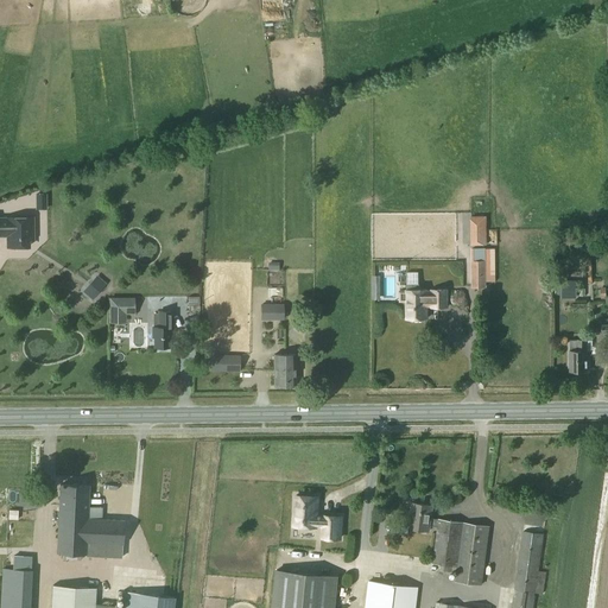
[(0,234),(7,234),(7,247),(13,247),(16,247),(18,248),(20,247),(23,247),(27,247),(27,239),(30,239),(32,238),(33,235),(33,225),(33,217),(27,217),(7,219),(0,217),(0,234)]
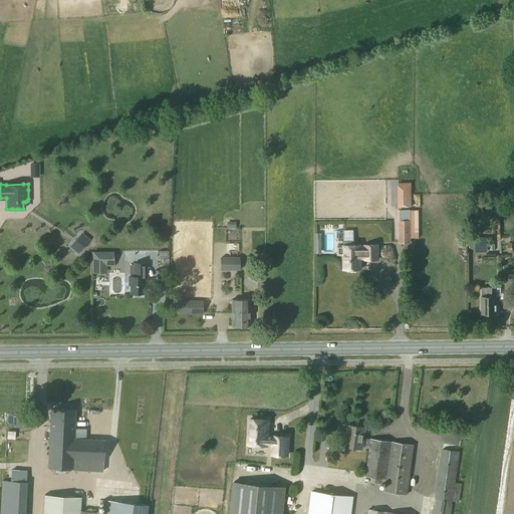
[(440,197),(447,201),(451,195),(443,190),(440,197)]
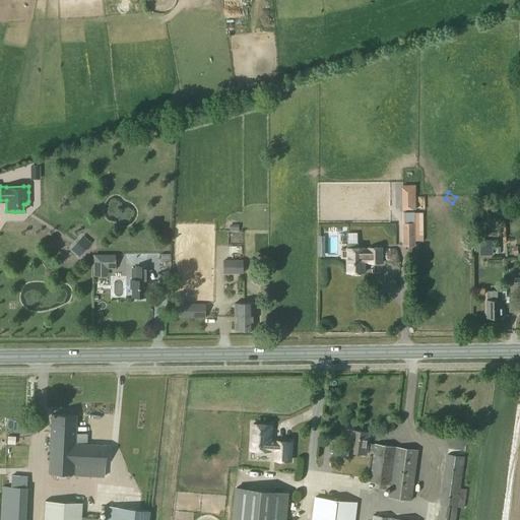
[(416,208),(416,199),(402,199),(402,208),(416,208)]
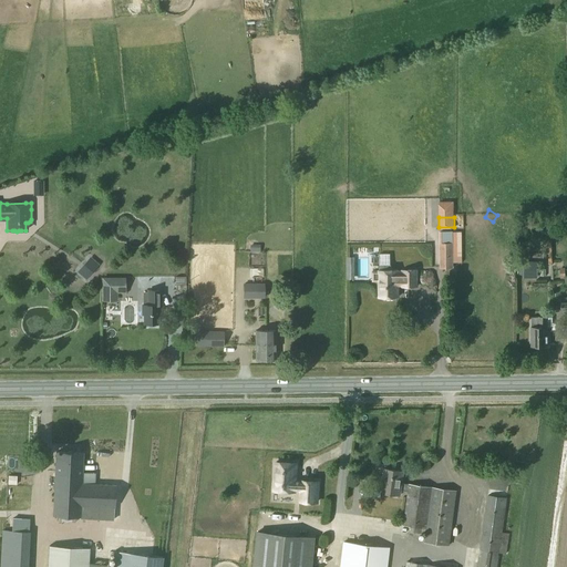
[(452,230),(439,230),(439,241),(442,241),(442,268),(453,268),(453,263),(452,230)]
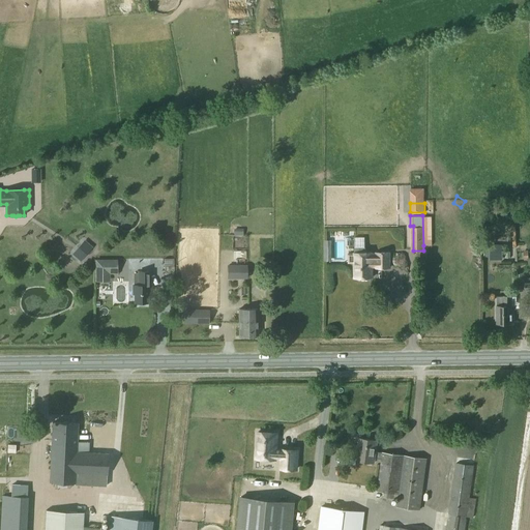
[(242,253),(241,243),(231,243),(231,253),(242,253)]
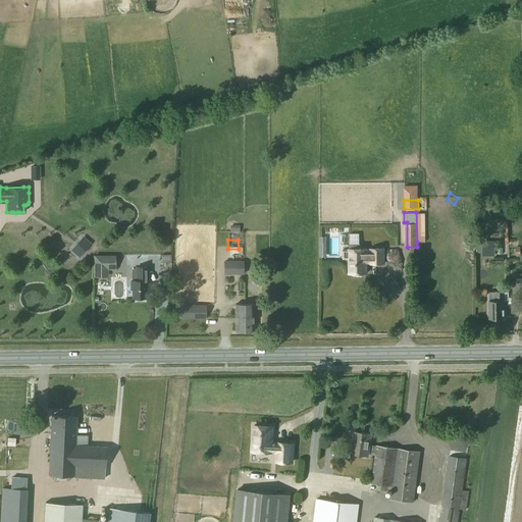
[(494,241),(481,242),(482,255),(494,255),(494,241)]
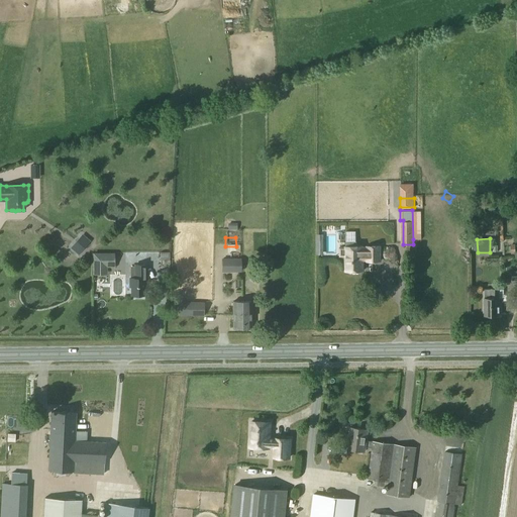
[(79,239),(74,244),(80,249),(81,248),(83,249),(86,246),(83,244),(85,243),(79,239)]
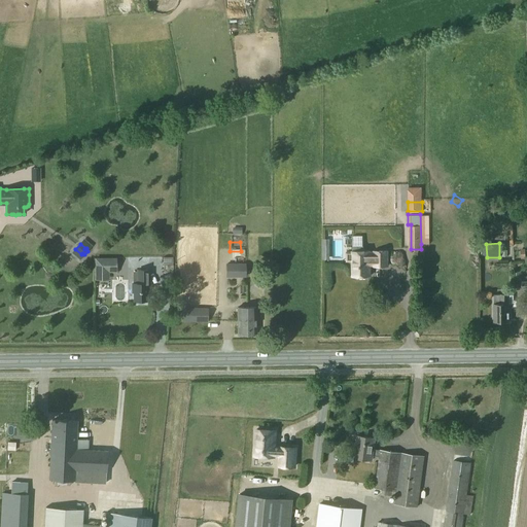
[(352,252),(352,276),(357,276),(357,278),(364,278),(364,276),(370,276),(370,265),(374,265),(374,267),(387,266),(387,251),(374,251),(374,253),(370,253),(370,251),(362,251),(362,246),(352,247),(352,252)]
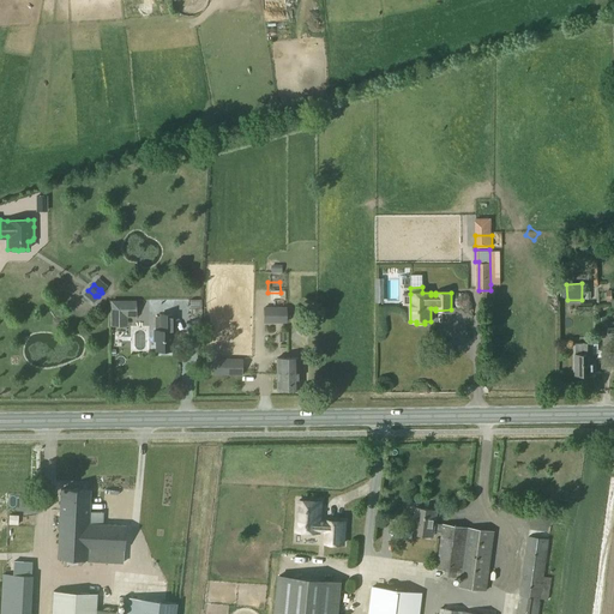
[(110,300),(110,325),(122,325),(122,313),(136,313),(134,300),(110,300)]
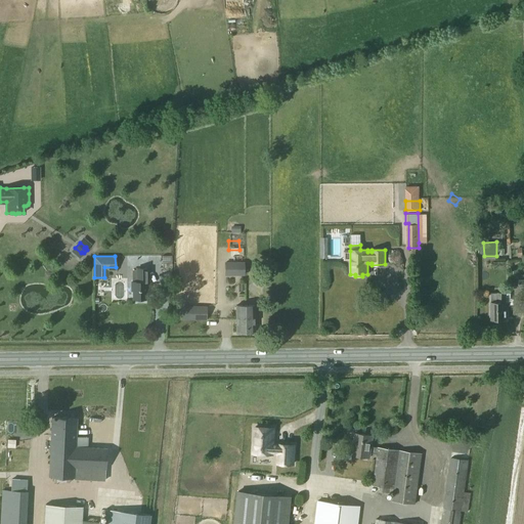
[(244,262),(234,262),(234,274),(244,274),(244,262)]
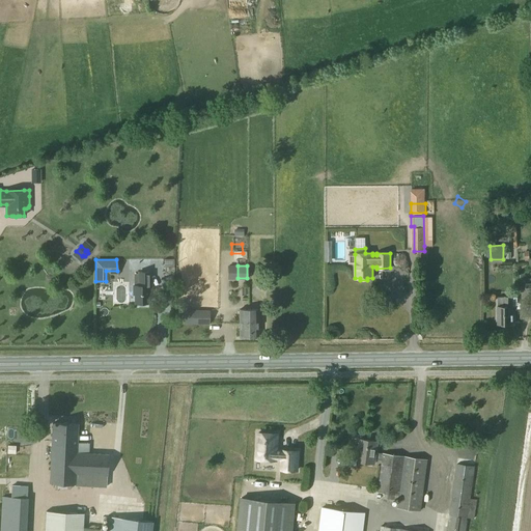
[(134,285),(134,295),(136,295),(136,303),(147,303),(147,287),(149,287),(149,272),(139,272),(139,285),(134,285)]
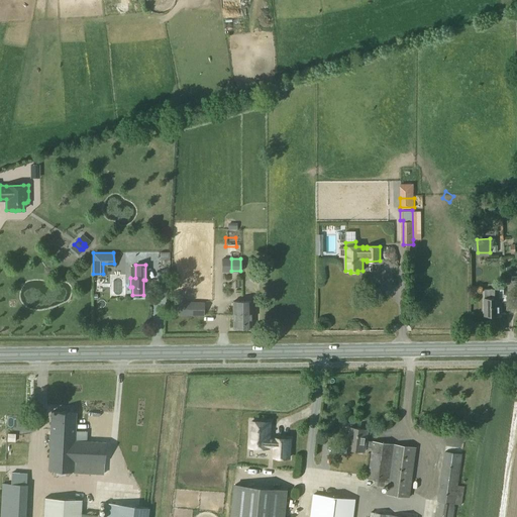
[(490,288),(490,289),(490,298),(499,298),(499,289),(499,288),(490,288)]
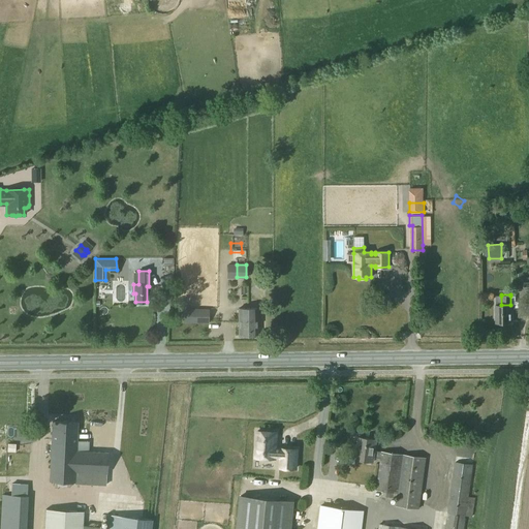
[(510,305),(501,305),(496,305),(496,323),(511,322),(510,305)]
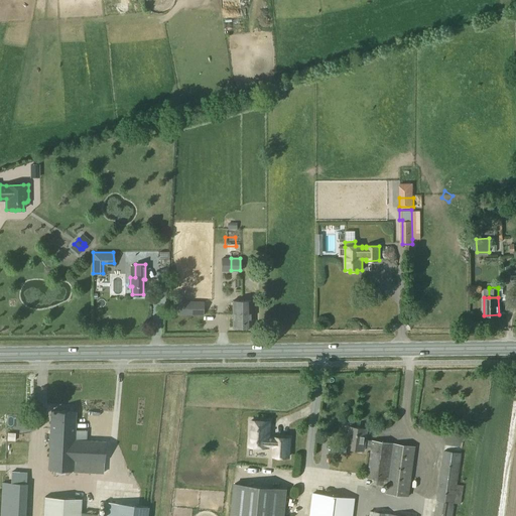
[(233,300),(233,329),(251,329),(251,328),(251,300),(233,300)]
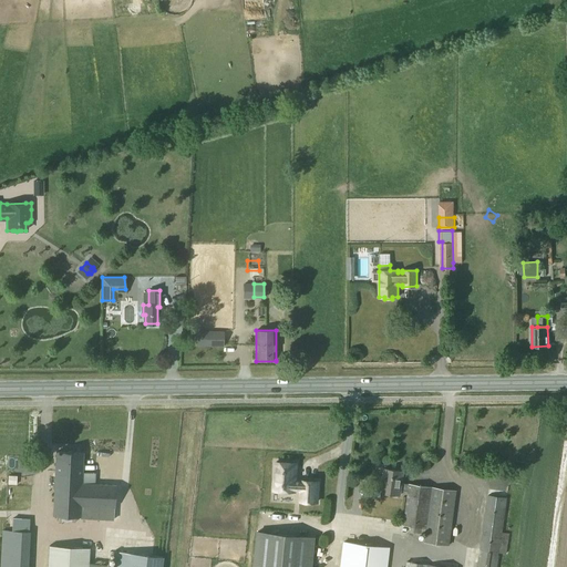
[(544,367),(555,363),(552,351),(540,354),(544,367)]
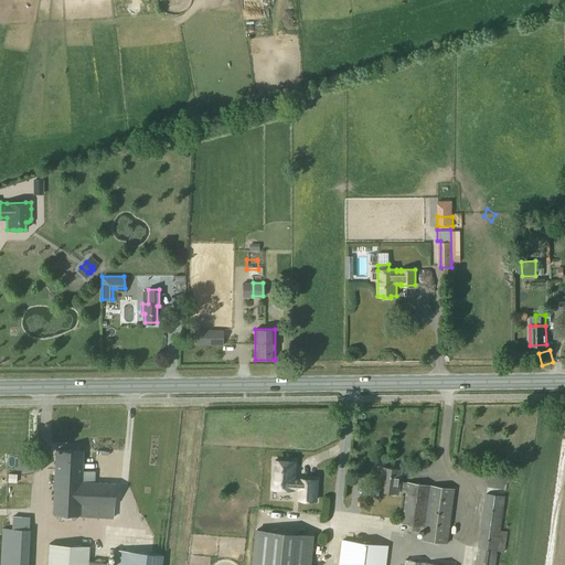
[(55,450),(53,513),(113,516),(114,483),(93,482),(93,472),(81,471),(82,451),(55,450)]
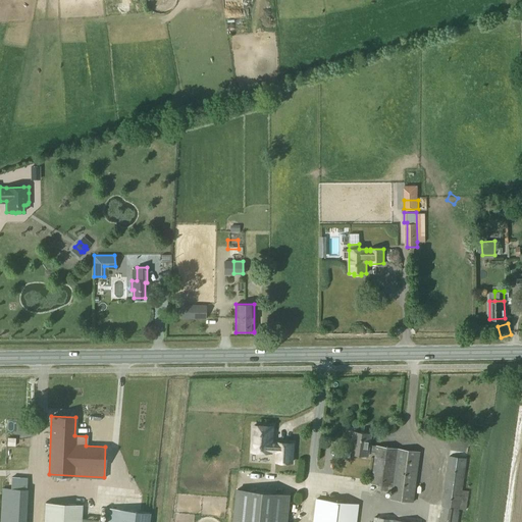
[(272,426),(254,425),(253,451),(271,452),(271,451),(277,451),(277,461),(292,462),(293,444),(278,442),(278,444),(271,444),(272,426)]
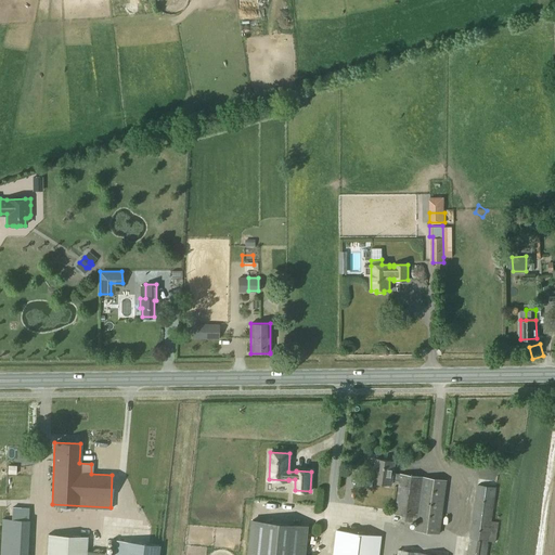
[(376,459),(373,482),(392,485),(392,480),(399,481),(395,514),(403,515),(402,519),(416,521),(415,530),(439,533),(447,480),(400,474),(394,473),(395,461),(376,459)]
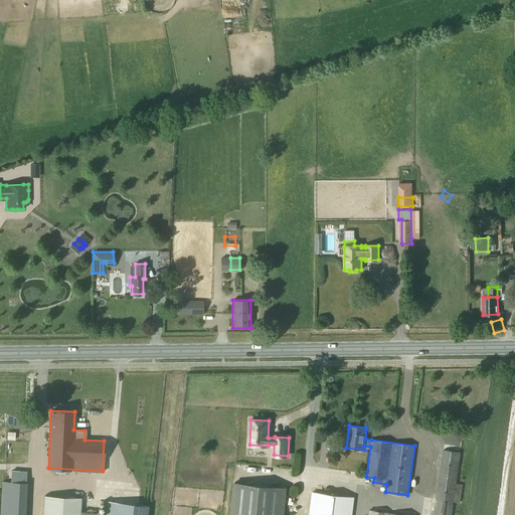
[(443,450),(434,514),(452,514),(454,502),(460,503),(463,485),(457,484),(461,452),(443,450)]
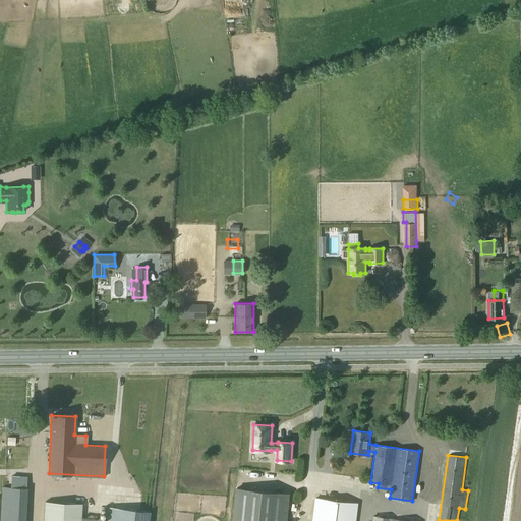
[(24,520),(26,489),(2,487),(0,520),(24,520)]
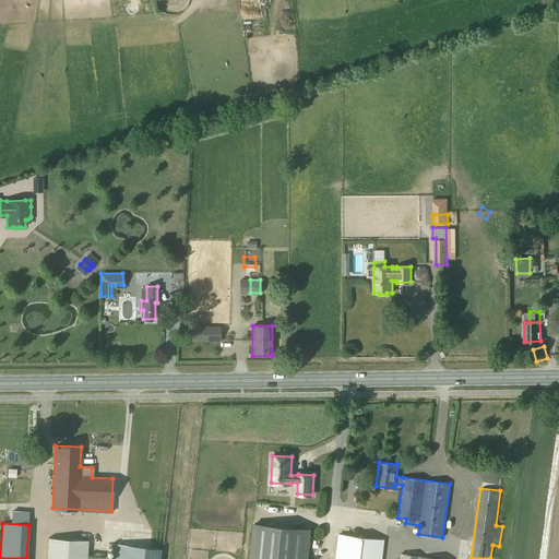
[(253,524),(249,558),(307,558),(310,531),(253,524)]
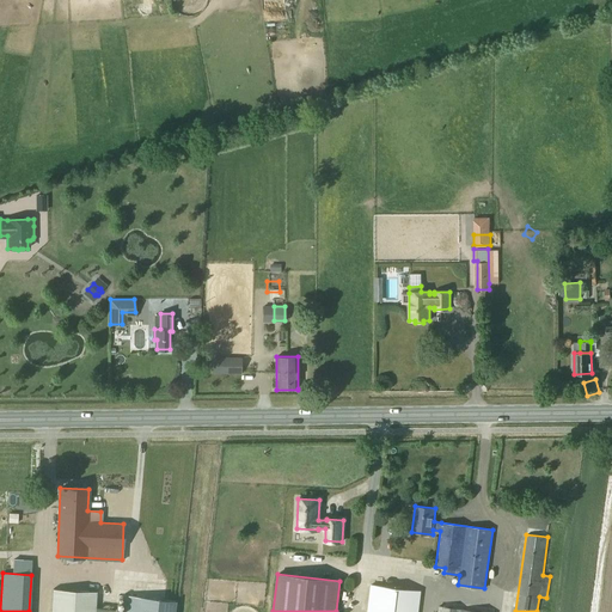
[(371,585),(367,611),(418,611),(421,591),(371,585)]
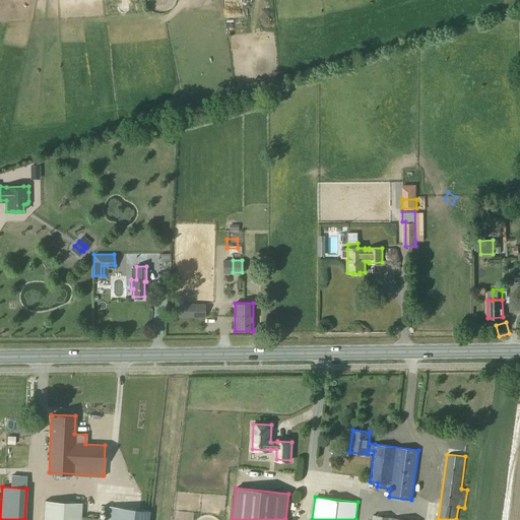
[(44,502),(43,519),(79,519),(80,504),(44,502)]
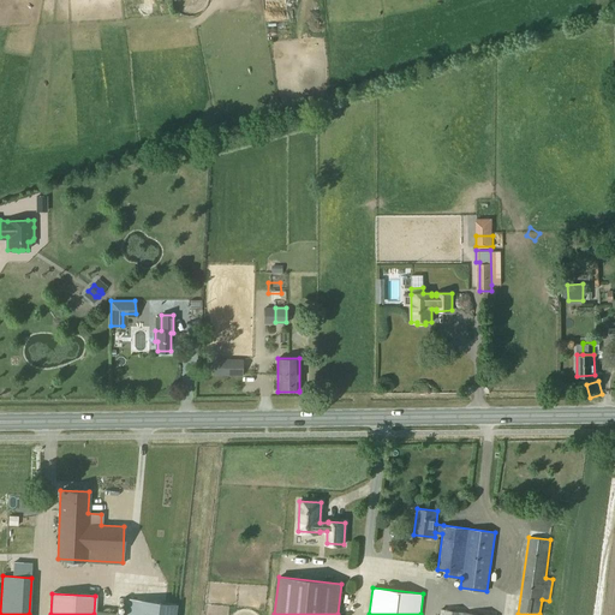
[(124,598),(121,614),(174,614),(175,604),(142,599),(142,601),(124,598)]
